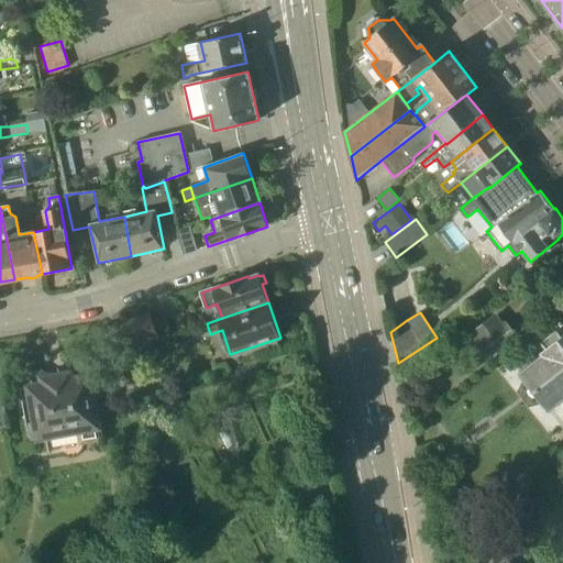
[(127,321),(132,362),(157,354),(153,340),(158,338),(151,313),(127,321)]
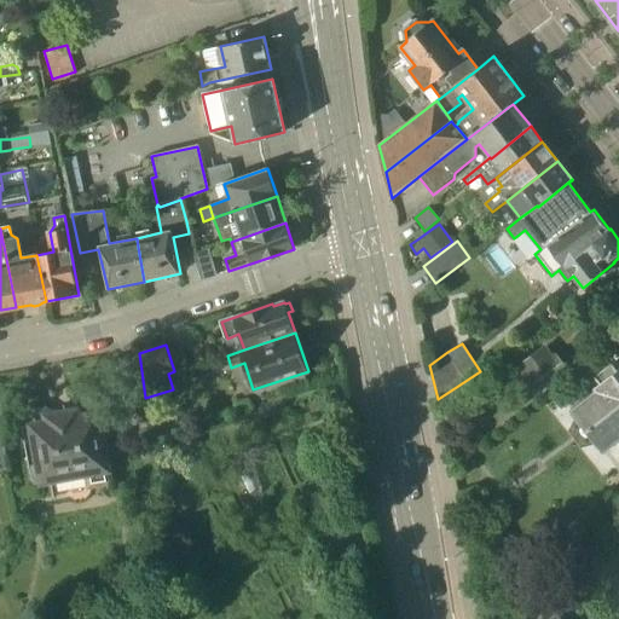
[(545,350),(521,368),(528,376),(526,379),(537,393),(566,370),(555,357),(553,359),(545,350)]
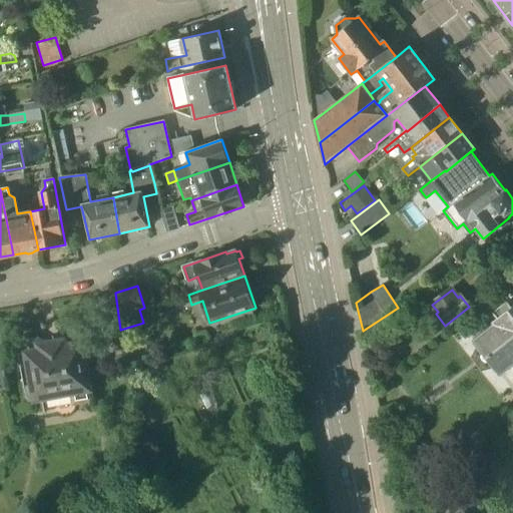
[(512,359),(512,309),(507,302),(493,313),(500,321),(497,324),(497,325),(478,340),(501,369),(512,359)]
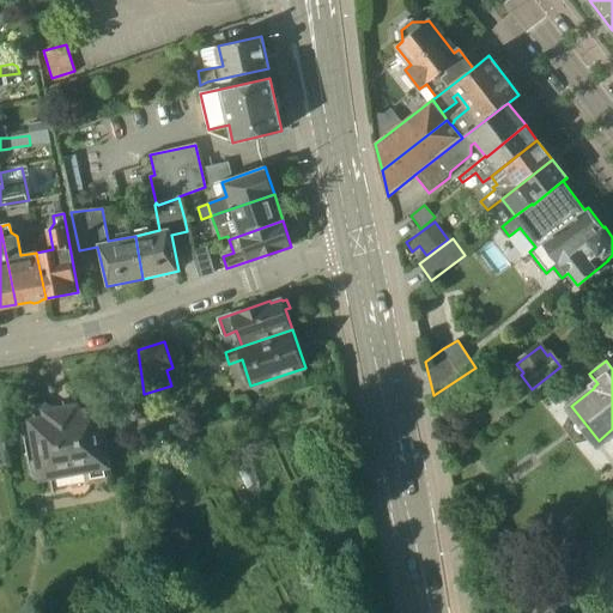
[(145,417),(141,389),(141,386),(126,388),(131,419),(145,417)]
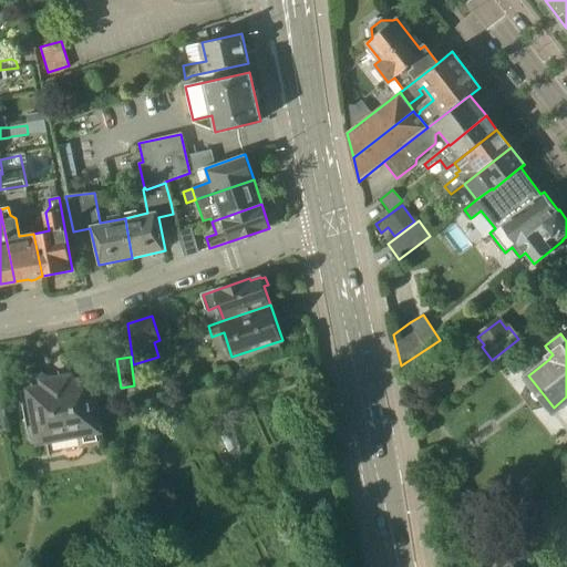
[(47,377),(42,373),(28,377),(24,381),(27,390),(21,391),(28,436),(33,443),(100,431),(90,379),(72,381),(71,375),(48,380),(47,377)]
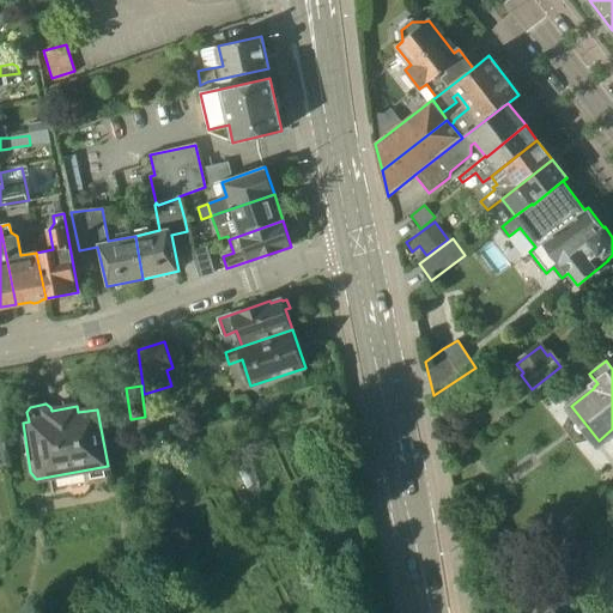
[(4,435),(0,435),(0,467),(10,466),(4,435)]
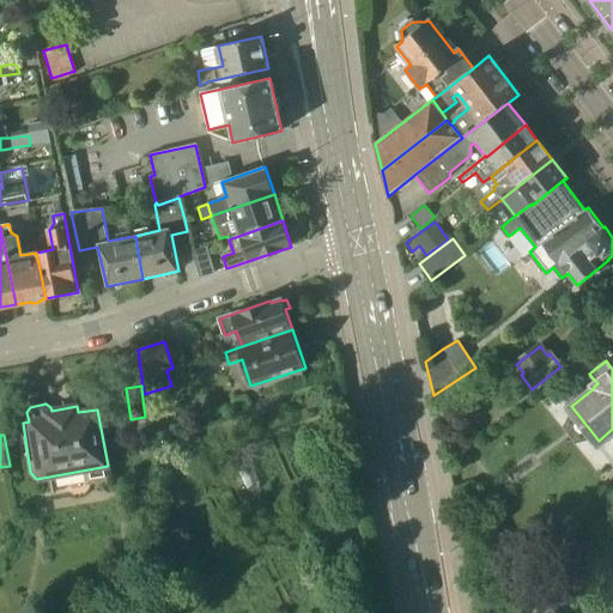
[(612,545),(583,571),(602,593),(612,583),(612,545)]
